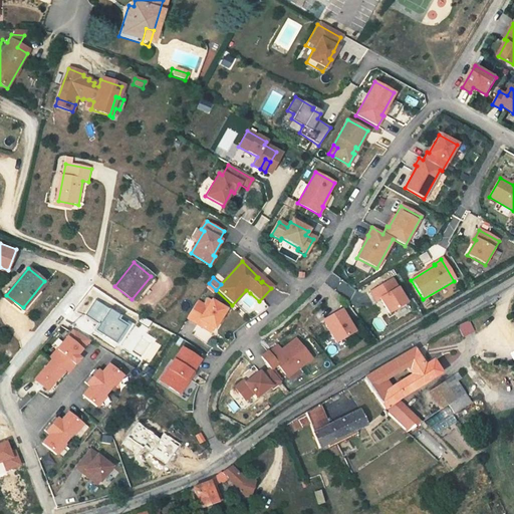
[(388,314),(406,303),(392,279),(369,292),(374,302),(379,299),(388,314)]
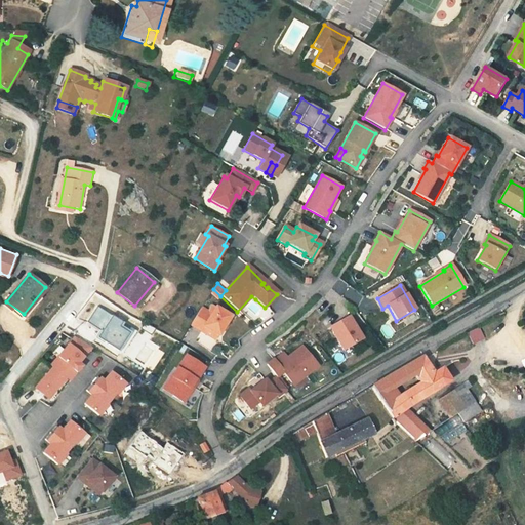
[(220,296),(213,289),(210,294),(216,300),(220,296)]
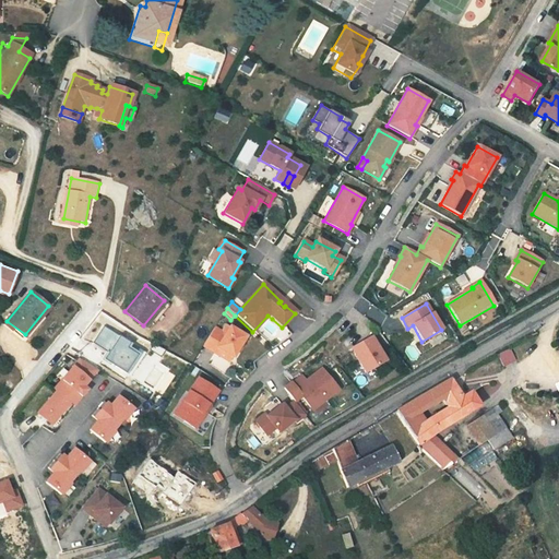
[(272,319),(268,316),(252,332),(257,335),(272,319)]
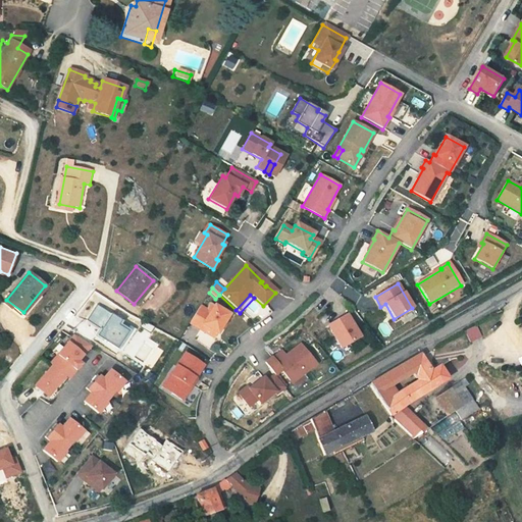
[(200,307),(189,324),(199,330),(202,325),(214,333),(216,333),(228,315),(214,306),(210,313),(200,307)]
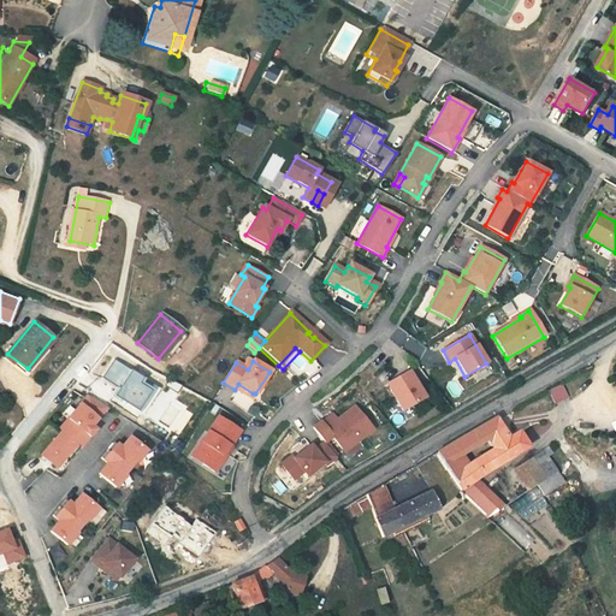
[(422,400),(407,373),(386,385),(402,412),(422,400)]
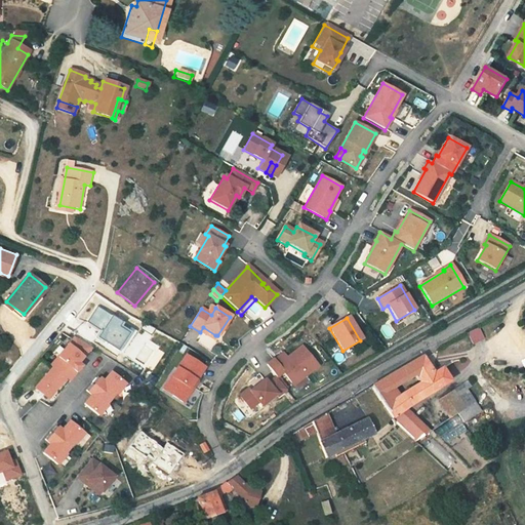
[(475,326),(463,332),(469,341),(480,335),(475,326)]
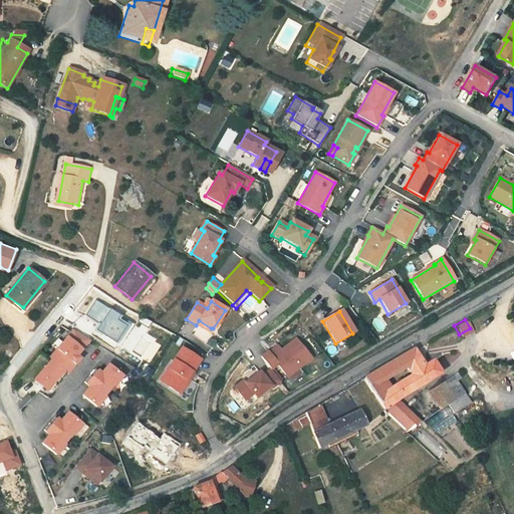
[(211,328),(199,320),(196,325),(208,333),(211,328)]
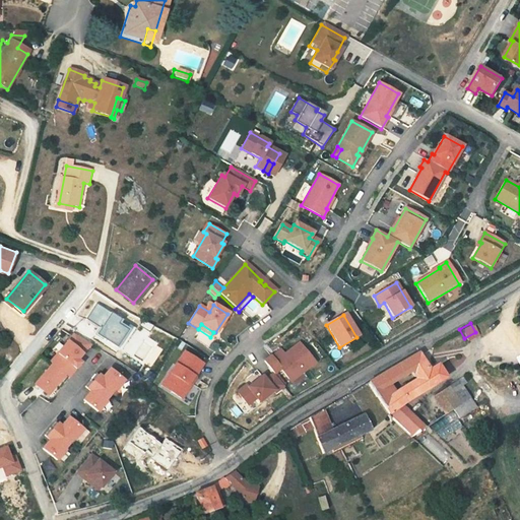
[(75,331),(52,359),(56,362),(67,372),(72,377),(84,362),(80,359),(93,342),(75,331)]
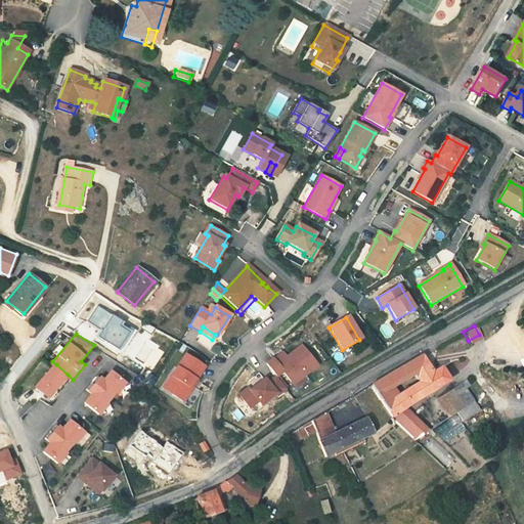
[(262,380),(248,391),(246,389),(236,396),(247,408),(256,402),(261,407),(275,397),(276,398),(285,392),(275,380),(284,374),(293,386),(305,376),(307,379),(317,370),(302,351),(288,362),(284,357),(274,364),(273,363),(267,368),(273,377),(265,383),(262,380)]
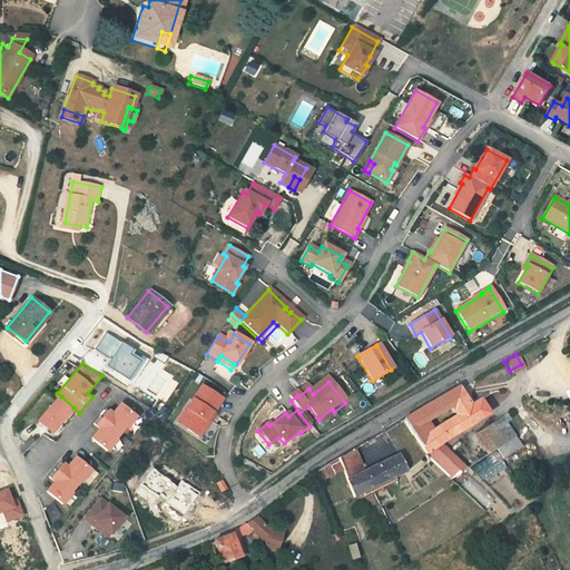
[(416,441),(426,455),(442,443),(478,419),(469,405),(457,387),(441,395),(453,415),(436,428),(416,441)]
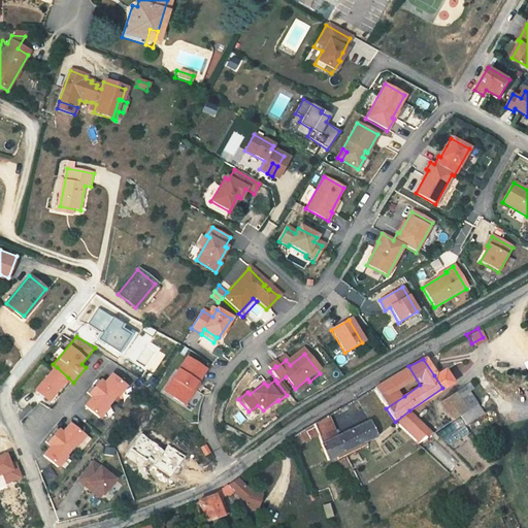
[(202,373),(185,362),(164,394),(174,400),(171,404),(182,410),(190,397),(188,396),(202,373)]
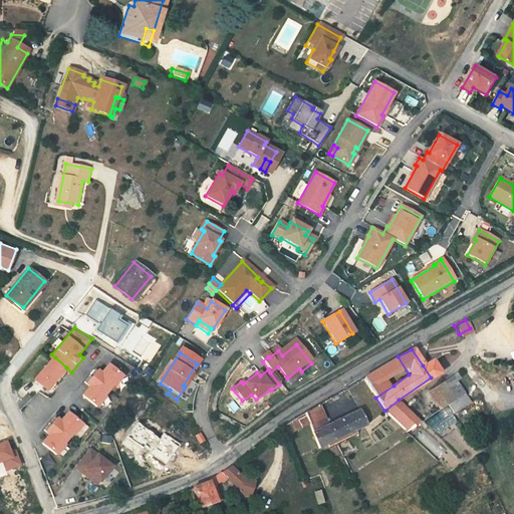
[(398,356),(362,378),(375,398),(394,386),(390,378),(405,368),(398,356)]
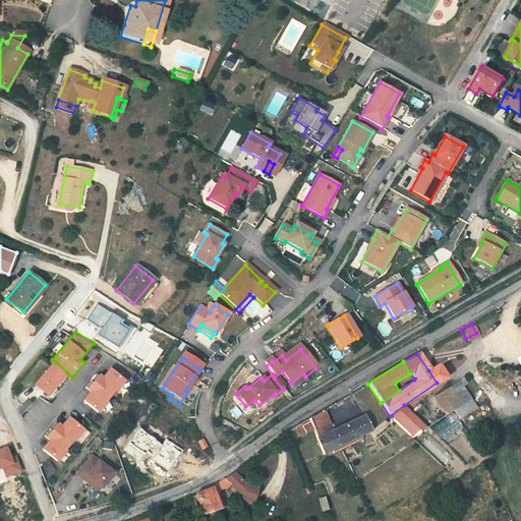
[(67,372),(56,362),(36,386),(48,395),(67,372)]
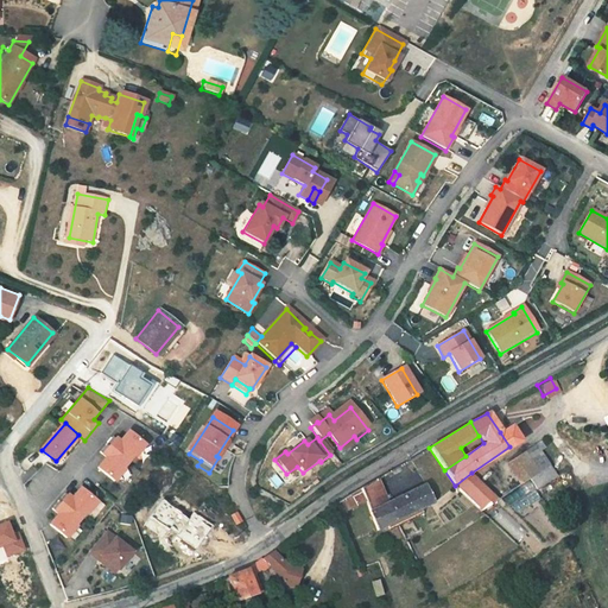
[(512,424),(500,432),(510,447),(523,438),(512,424)]
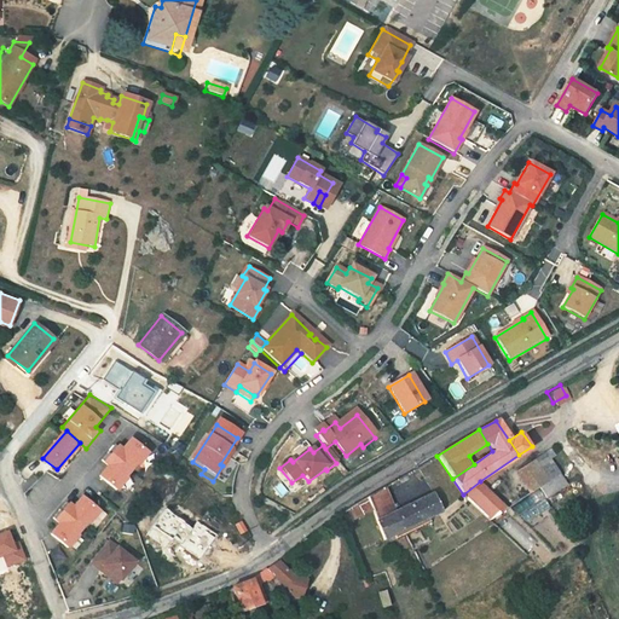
[(123,447),(116,441),(103,457),(110,463),(100,474),(117,489),(149,450),(132,437),(123,447)]
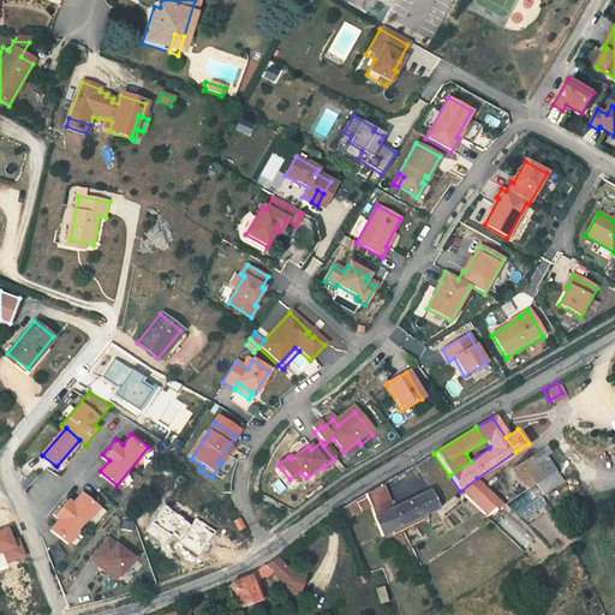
[(545,482),(536,464),(549,455),(544,448),(513,470),(527,491),(537,485),(544,497),(566,483),(560,472),(545,482)]
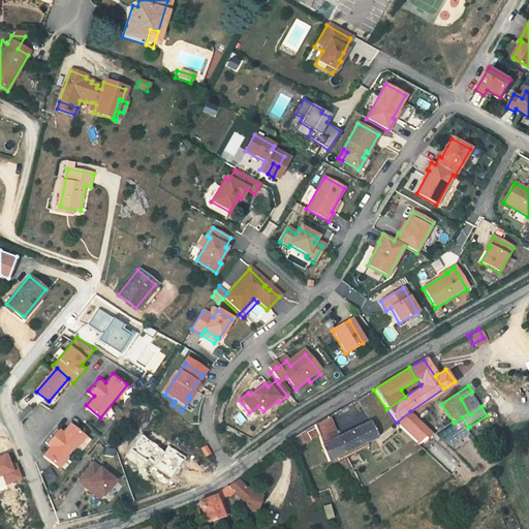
[(481,406),(480,405),(472,392),(461,399),(469,414),(481,406)]
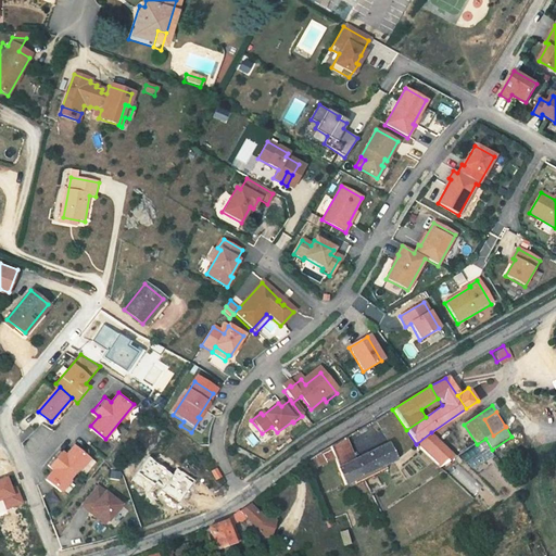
[(184,421),(173,415),(171,419),(180,426),(184,421)]
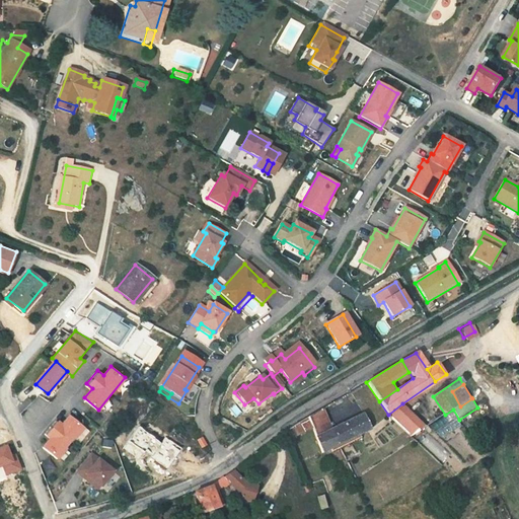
[(426,429),(402,403),(388,415),(413,438),(426,429)]
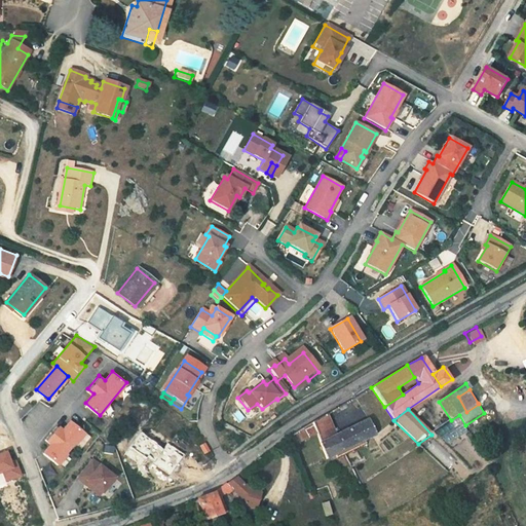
[(321,416),(308,423),(313,436),(322,457),(371,437),(365,422),(329,438),(321,416)]
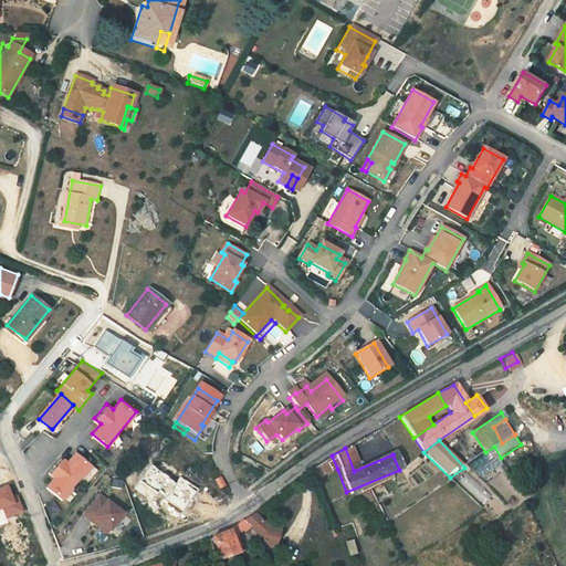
[(69,462),(62,457),(51,471),(56,477),(49,486),(63,500),(93,464),(77,452),(69,462)]
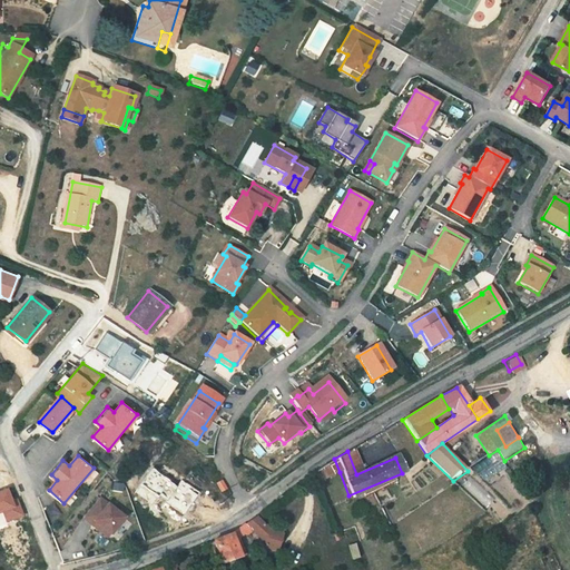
[(313,483),(340,472),(334,459),(310,474),(313,483)]
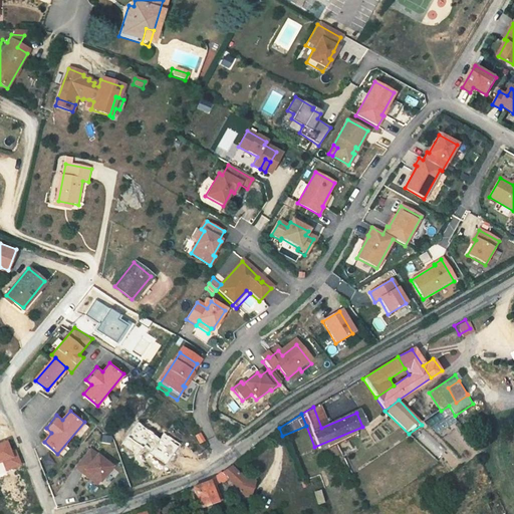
[(158,439),(152,435),(153,434),(138,423),(127,437),(143,448),(144,446),(150,450),(158,439)]
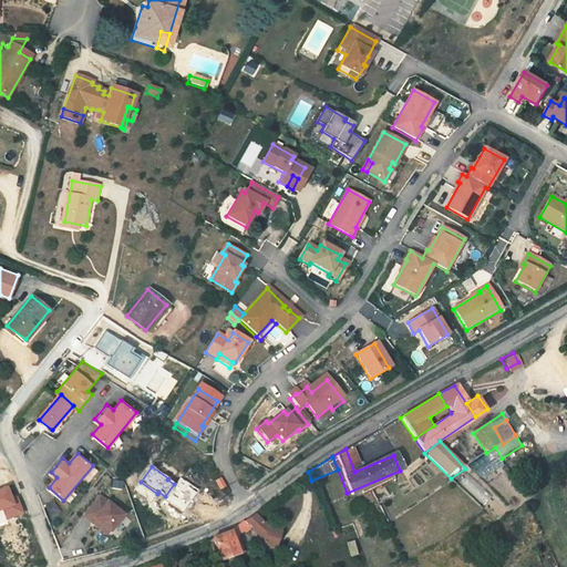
[(197,490),(181,478),(165,501),(183,512),(197,490)]
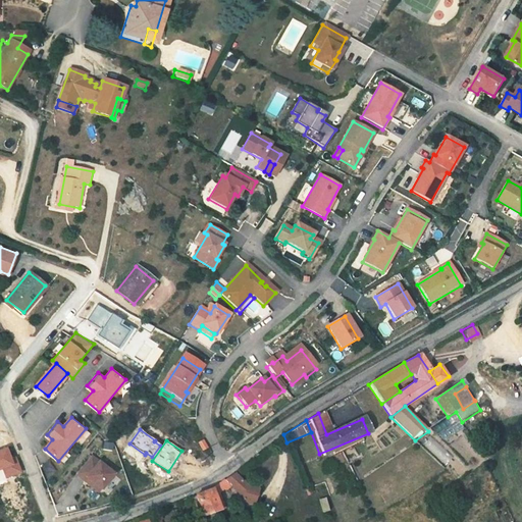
[(198,444),(203,452),(207,449),(203,440),(198,444)]
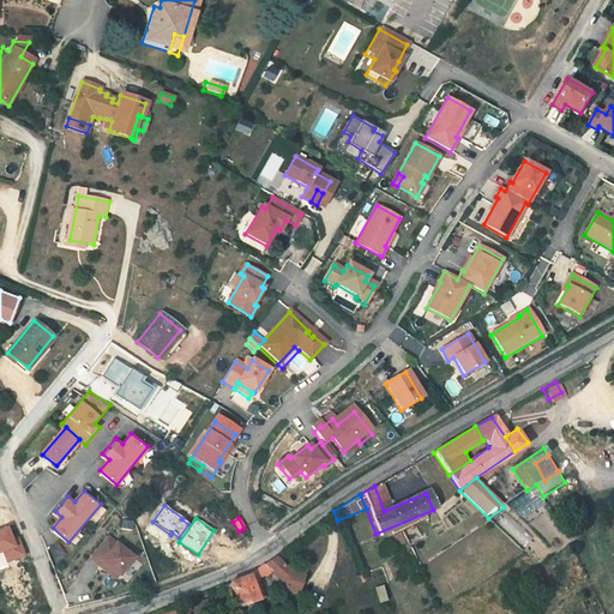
[(0,552),(5,551),(8,561),(25,555),(18,537),(14,540),(8,527),(0,529),(0,552)]
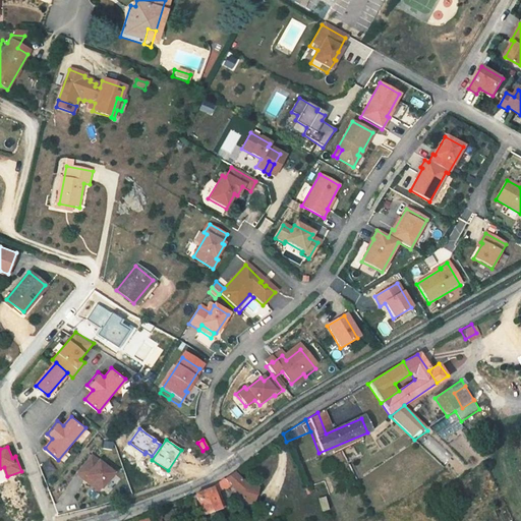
[(114,473),(92,455),(76,472),(83,479),(87,476),(101,488),(114,473)]
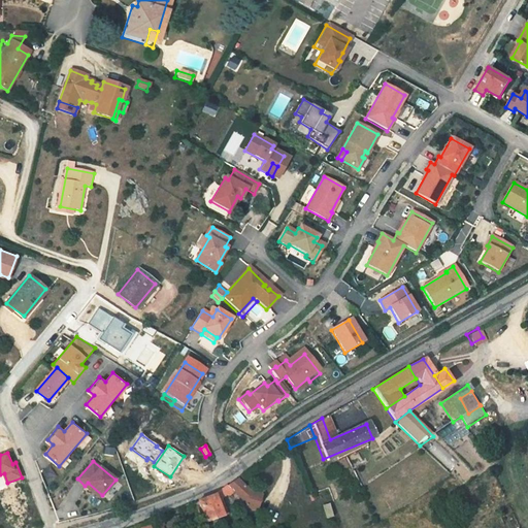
[(261,494),(248,489),(236,476),(222,488),(227,495),(232,491),(239,498),(238,504),(256,509),(261,494)]
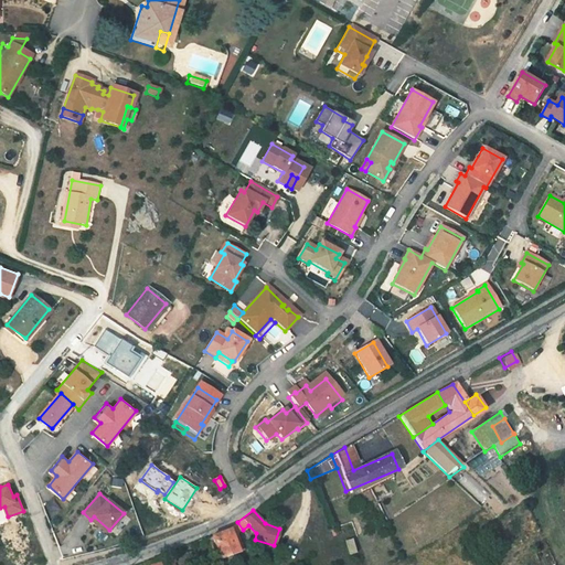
[(215,553),(234,546),(227,529),(226,531),(211,536),(215,553)]
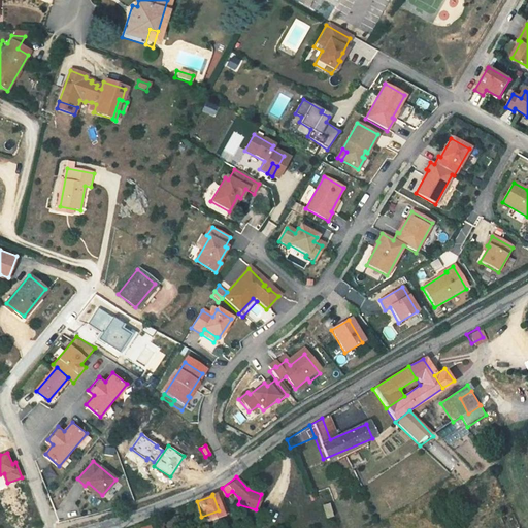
[(163,527),(161,519),(154,521),(155,527),(163,527)]
